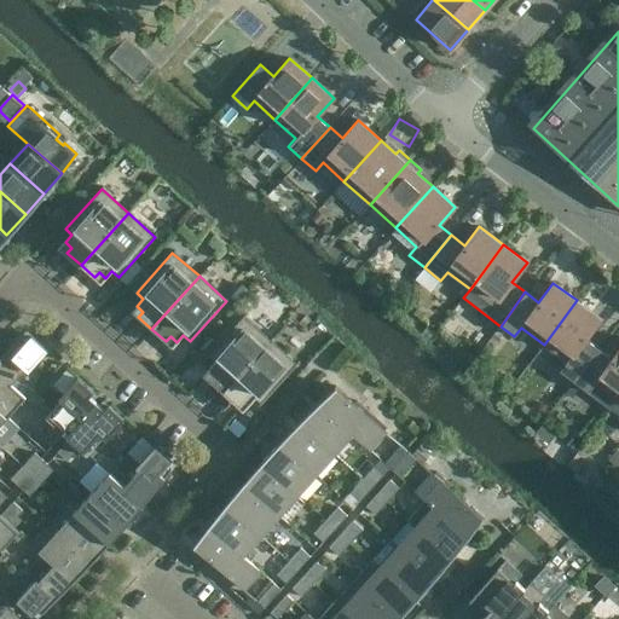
[(577,300),(544,345),(566,362),(559,370),(573,381),(599,348),(586,339),(601,318),(577,300)]
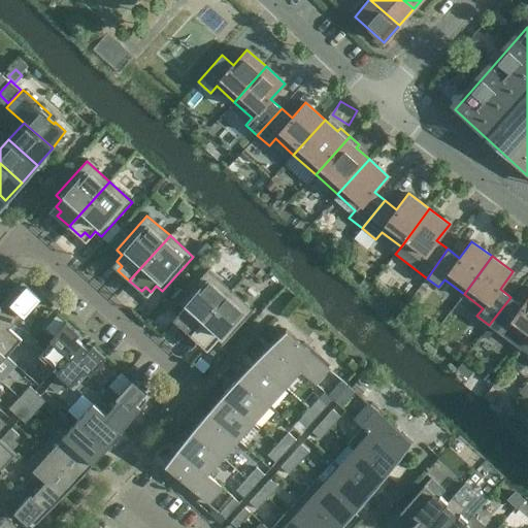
[(207,269),(177,304),(183,309),(177,316),(183,321),(178,325),(190,335),(231,290),(207,269)]
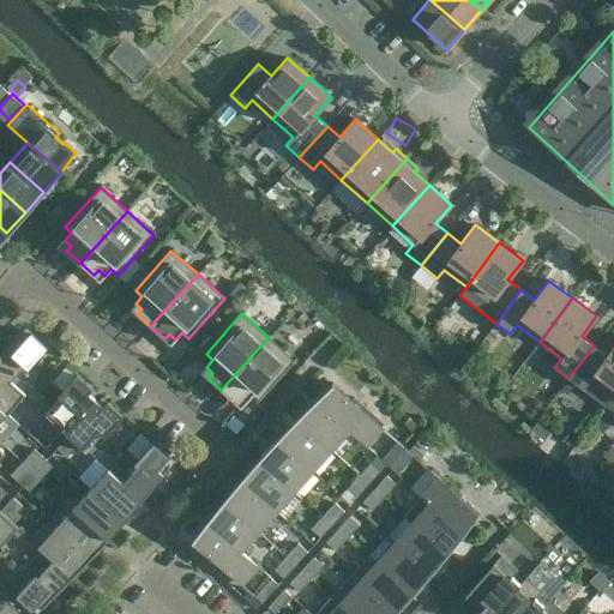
[(22,333),(0,354),(0,372),(28,397),(36,389),(14,378),(25,365),(28,367),(46,347),(31,333),(26,338),(22,333)]
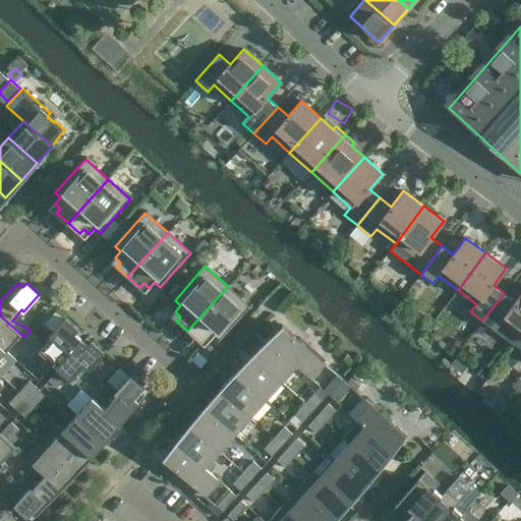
[(228,286),(187,331),(199,341),(203,337),(209,341),(214,335),(220,341),(250,306),(228,286)]
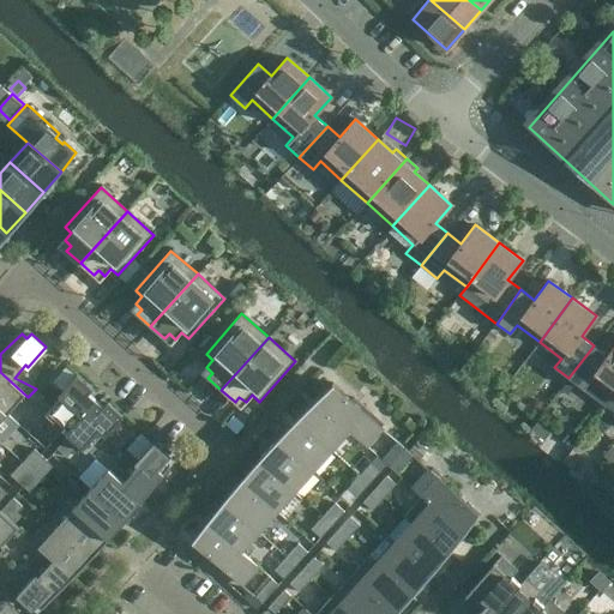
[(606,405),(613,395),(613,345),(607,355),(594,345),(569,378),(606,405)]
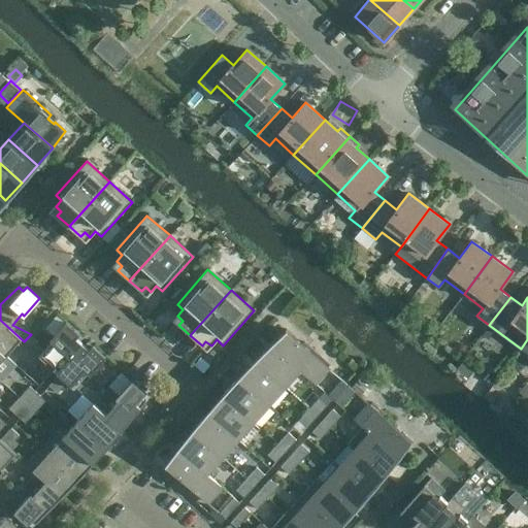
[(24,341),(0,320),(0,351),(6,356),(21,340),(28,347),(29,345),(24,341)]
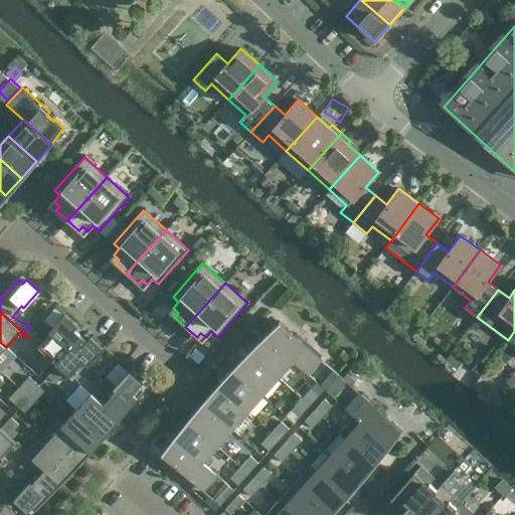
[(50,332),(41,343),(30,326),(23,333),(28,337),(38,347),(37,347),(45,354),(52,360),(52,361),(77,333),(73,329),(76,325),(64,314),(49,331),(50,332)]
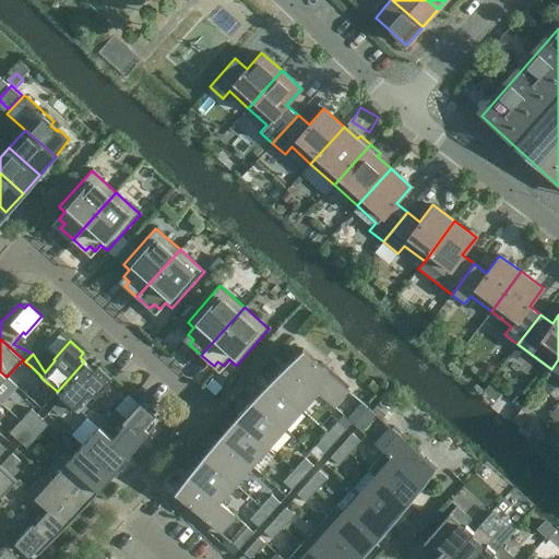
[(287,364),(286,365),(317,392),(332,405),(347,389),(349,385),(322,361),(319,366),(312,360),(313,358),(302,348),(287,364)]
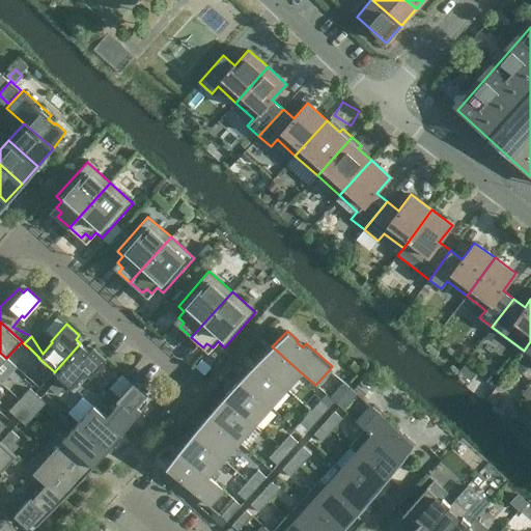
[(301,372),(272,346),(256,363),(285,389),(301,372)]
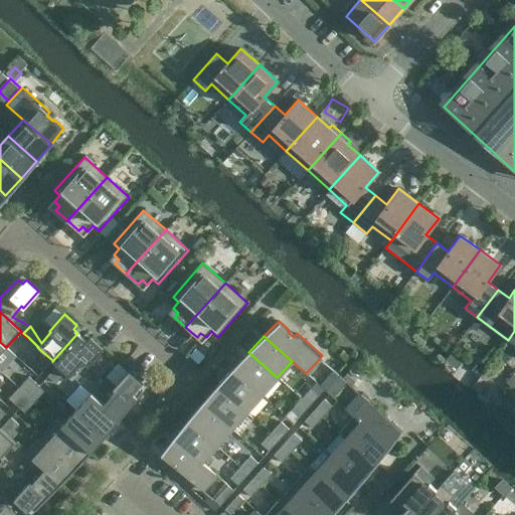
[(57,365),(64,372),(72,378),(73,378),(88,391),(95,384),(76,374),(86,364),(88,365),(103,348),(90,337),(87,341),(82,337),(57,365)]
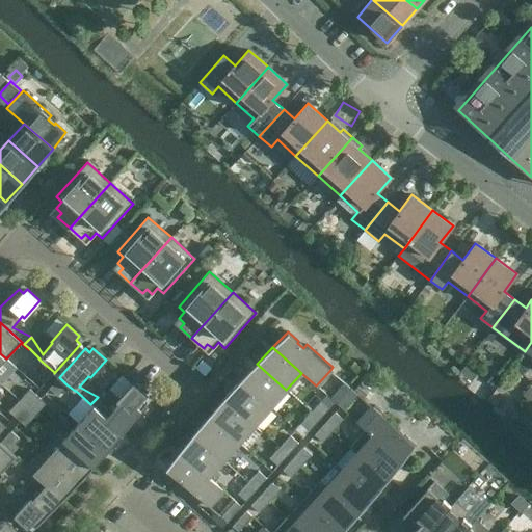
[(286,390),(257,364),(241,381),(270,407),(286,390)]
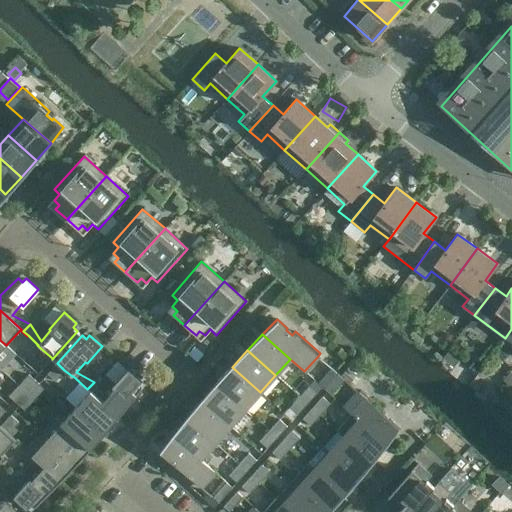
[(52,358),(45,352),(35,363),(42,369),(52,358)]
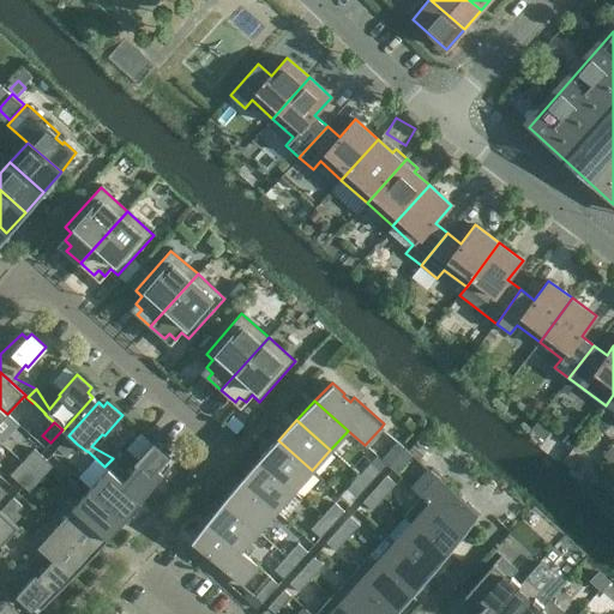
[(77,444),(68,435),(58,449),(66,456),(77,444)]
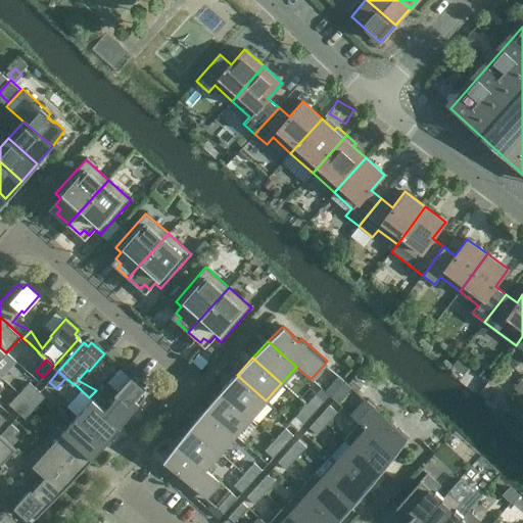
[(266,400),(237,375),(222,392),(250,418),(266,400)]
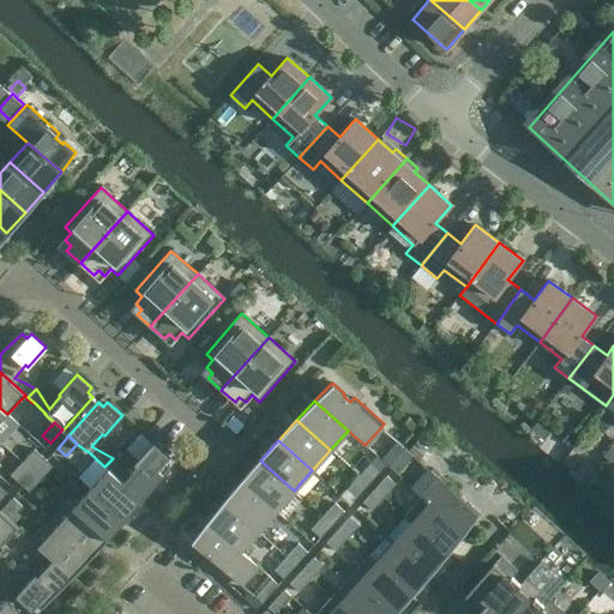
[(389,468),(405,449),(398,441),(381,459),(389,468)]
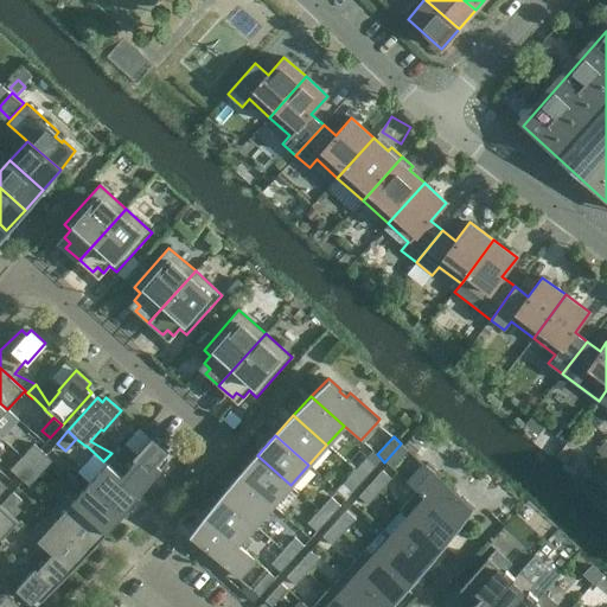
[(135,460),(125,473),(112,453),(103,461),(107,464),(140,494),(167,460),(163,457),(166,452),(152,438),(134,458),(135,460)]
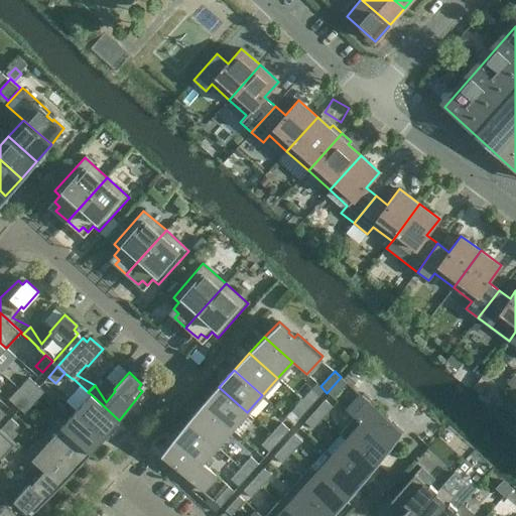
[(334,398),(348,383),(341,377),(327,393),(334,398)]
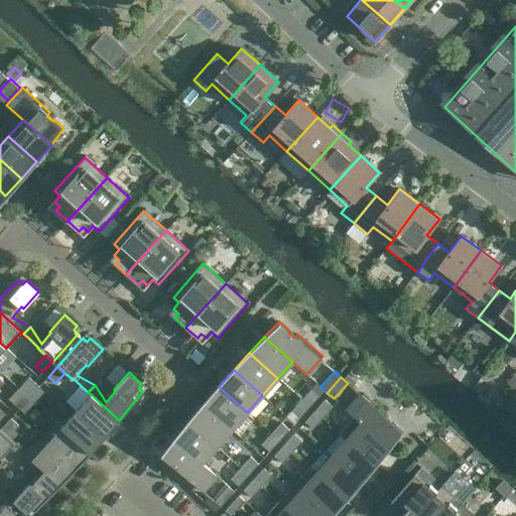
[(26,395),(35,385),(28,379),(19,389),(26,395)]
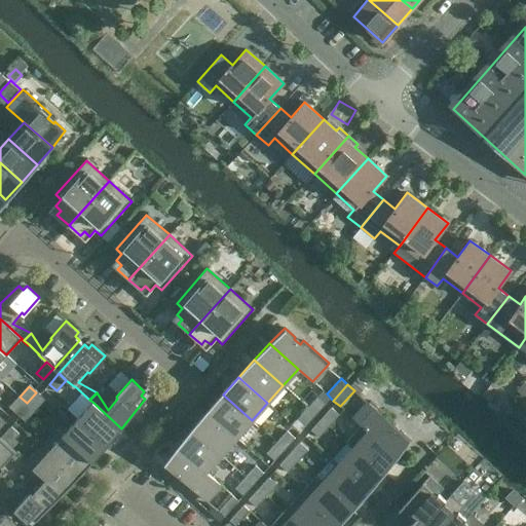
[(44,400),(39,396),(36,392),(27,403),(35,410),(44,400)]
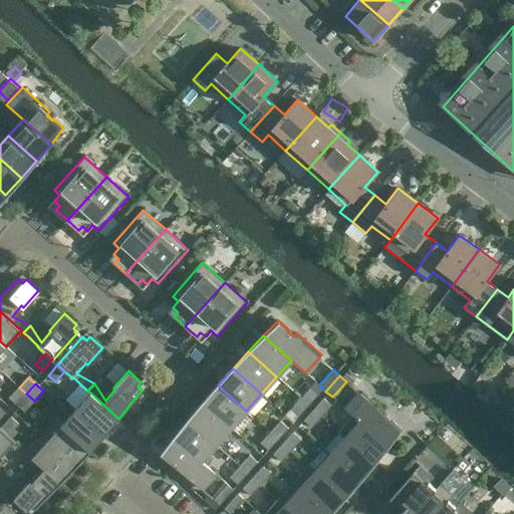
[(246,411),(218,386),(203,403),(231,428),(246,411)]
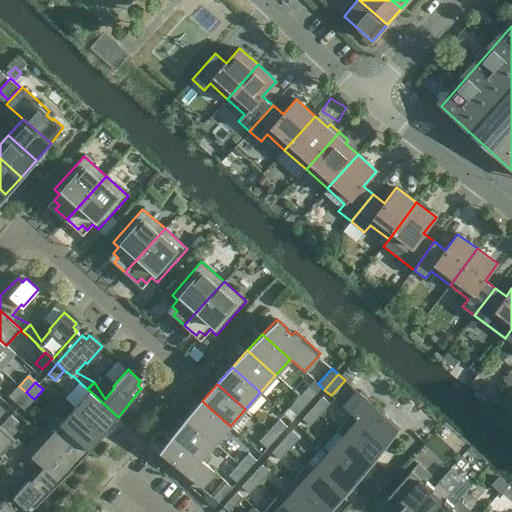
[(307,404),(317,393),(309,385),(299,396),(307,404)]
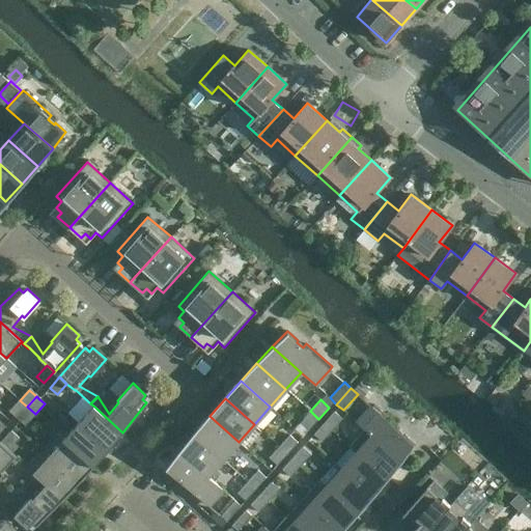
[(18,418),(27,407),(20,400),(9,411),(18,418)]
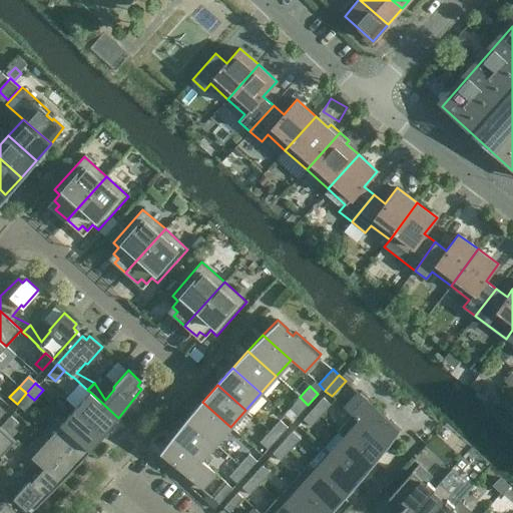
[(386,413),(362,391),(346,409),(352,415),(388,446),(400,429),(390,421),(389,422),(383,417),(386,413)]
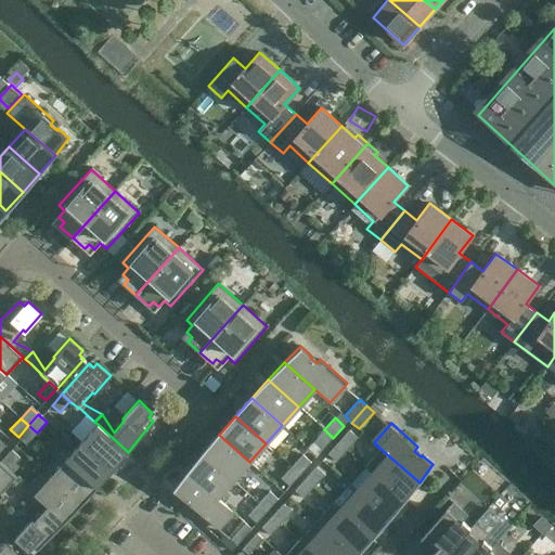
[(128,452),(98,424),(81,442),(113,470),(123,459),(120,456),(125,451),(128,453),(128,452)]
